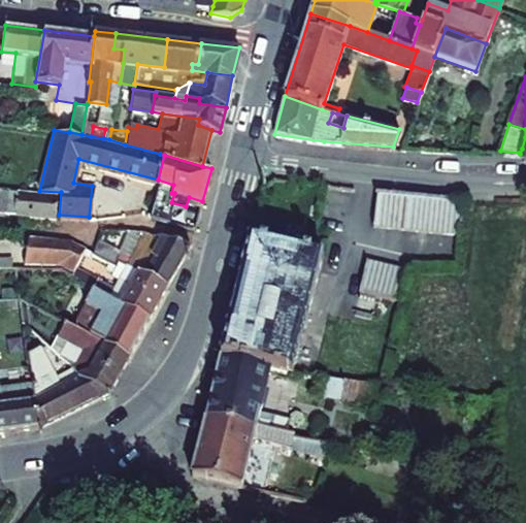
[(0,209),(14,211),(54,216),(56,195),(0,189),(0,209)]
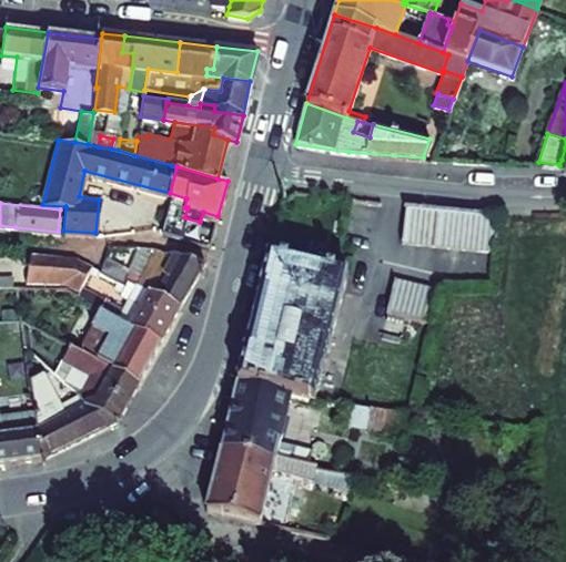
[(405,203),(401,239),(416,241),(422,204),(405,203)]
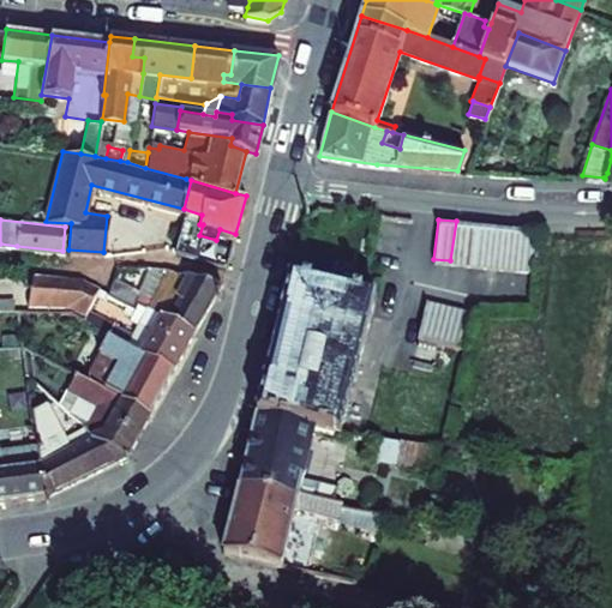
[(456,221),(450,260),(467,263),(473,222),(456,221)]
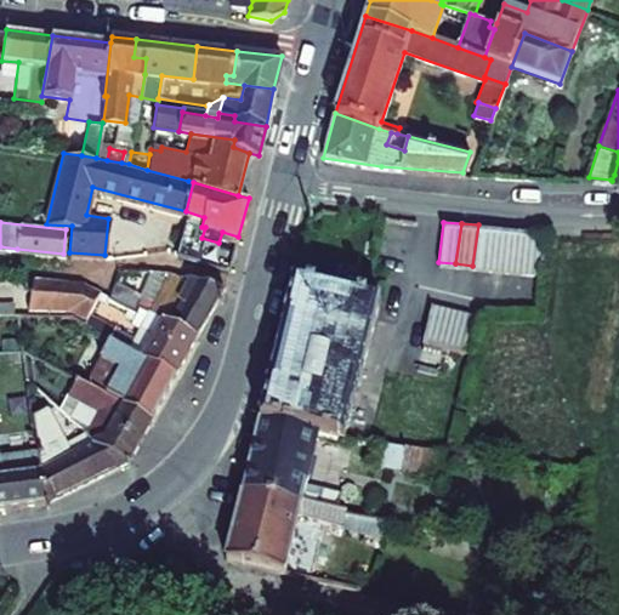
[(478,225),(472,266),(489,267),(494,226),(478,225)]
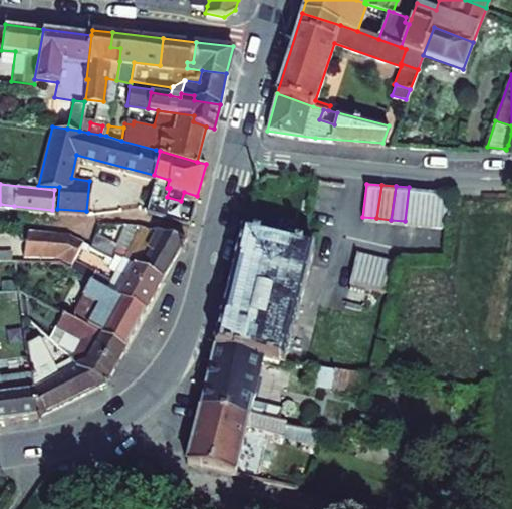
[(423,189),(409,187),(405,221),(418,223),(423,189)]
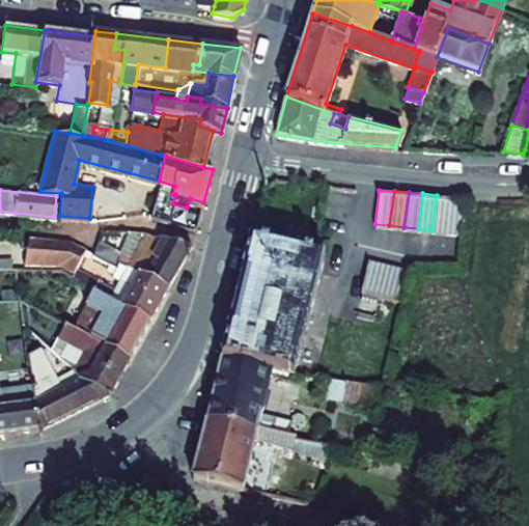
[(157,194),(151,214),(173,220),(175,214),(165,211),(168,197),(157,194)]
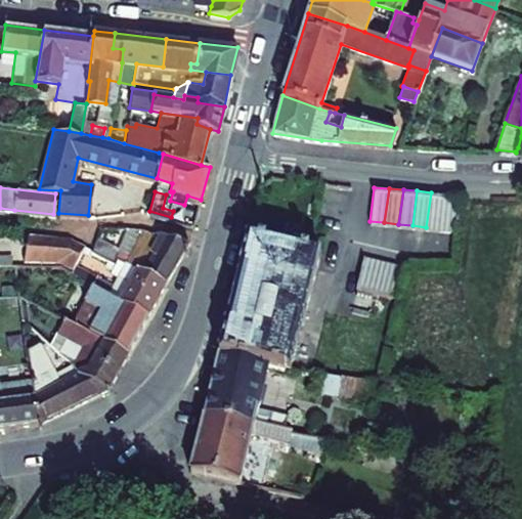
[(431,192),(426,227),(440,228),(445,193),(431,192)]
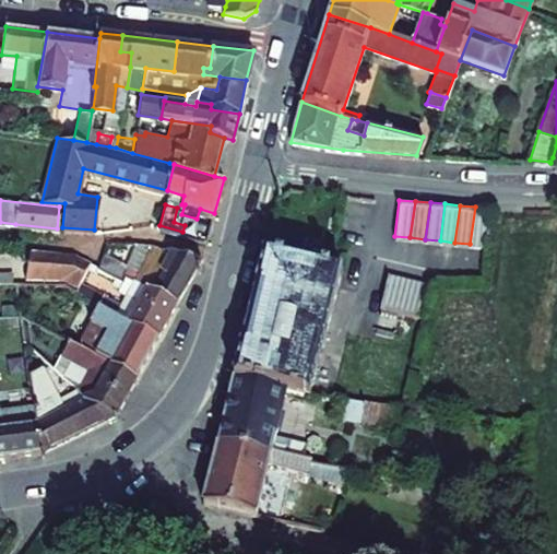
[(490,208),(475,207),(470,244),(485,245),(490,208)]
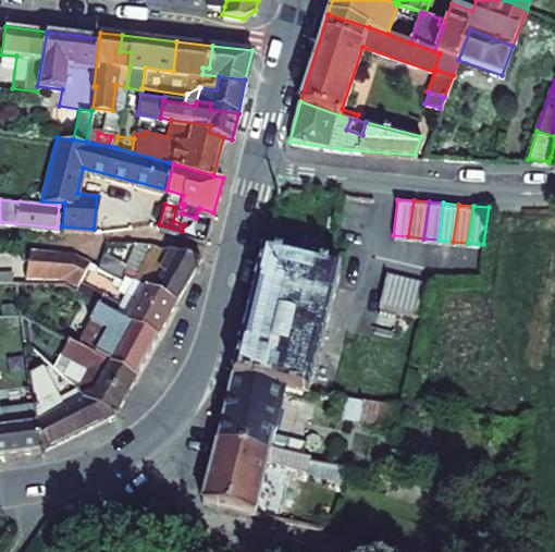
[(134,241),(126,262),(102,250),(98,265),(114,273),(122,278),(124,273),(133,278),(175,301),(200,257),(134,241)]
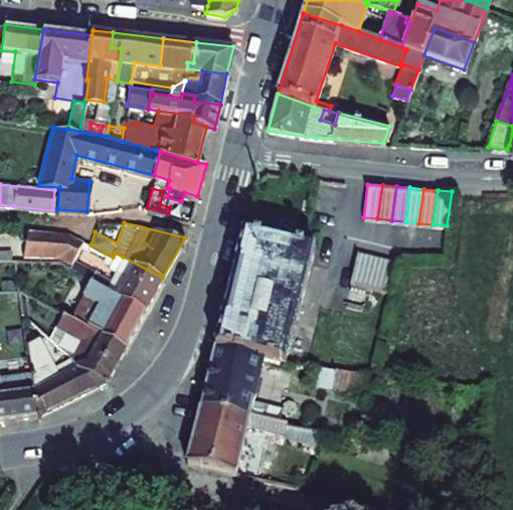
[(222,314),(215,346),(263,357),(285,362),(314,245),(243,228),(235,260),(237,260),(223,315),(222,314)]
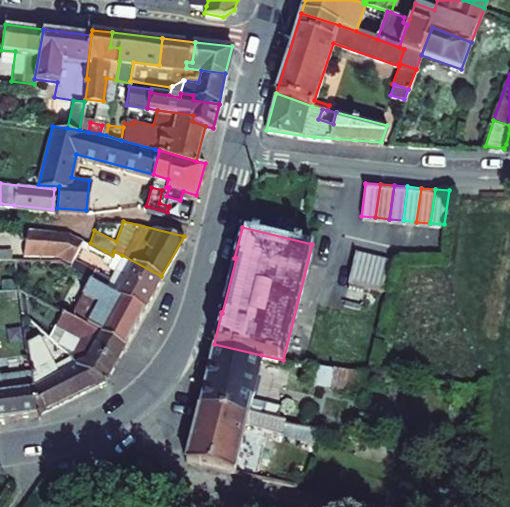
[(22,254),(58,255),(68,232),(20,229),(19,238),(25,239),(22,254)]
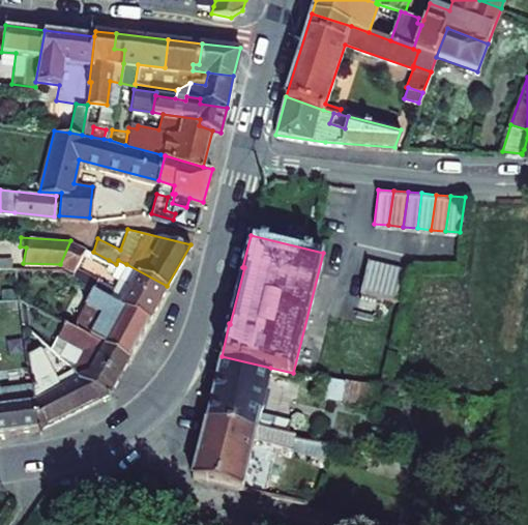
[(85,248),(70,240),(60,264),(74,270),(76,266),(85,248)]
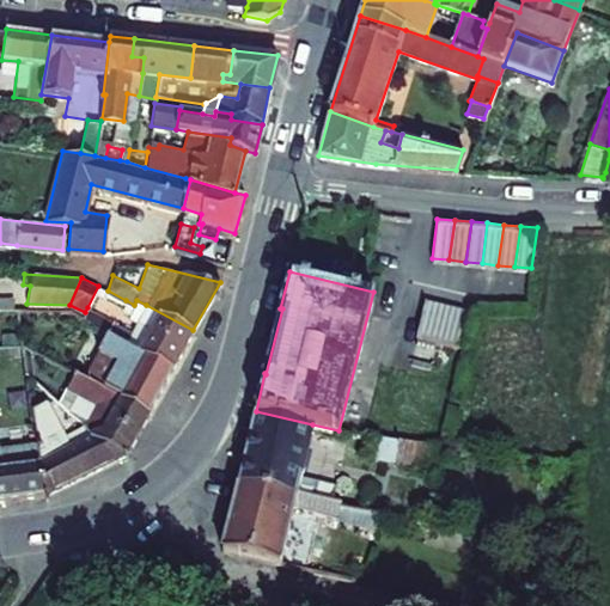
[(0,307),(11,307),(11,297),(0,295),(0,307)]
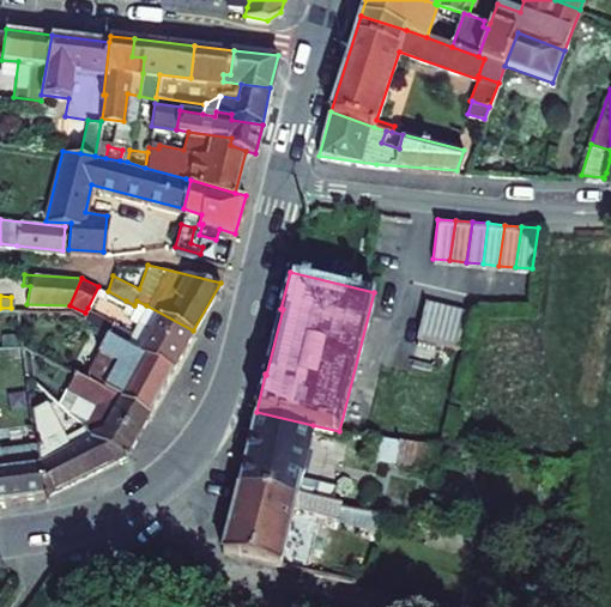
[(425,297),(416,334),(433,339),(442,302),(425,297)]
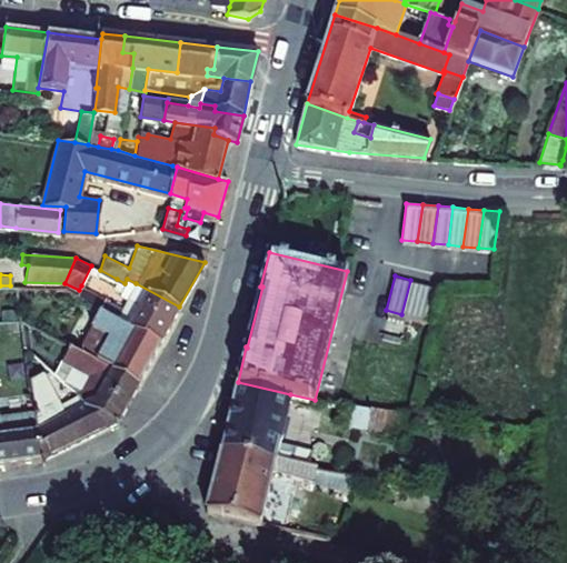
[(117,279),(113,288),(121,291),(125,283),(117,279)]
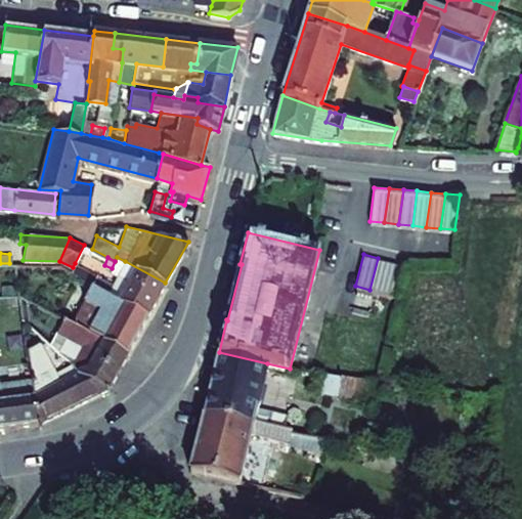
[(112,268),(110,271),(118,275),(125,261),(117,257),(115,261),(112,268)]
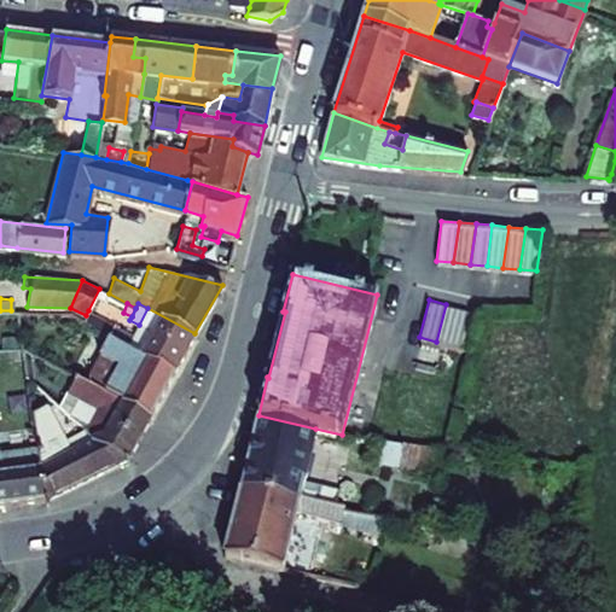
[(462,308),(446,304),(436,342),(453,345),(462,308)]
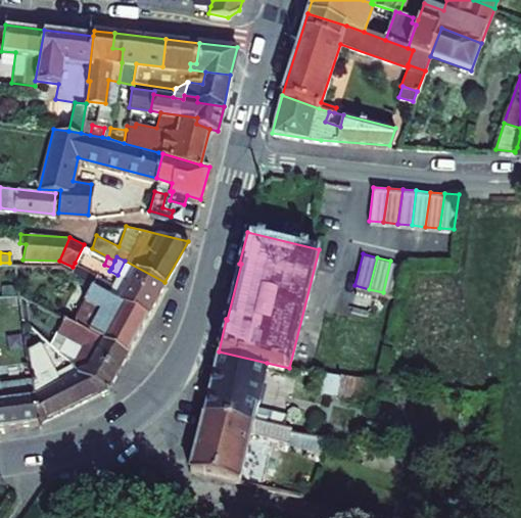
[(125,261),(117,275),(112,284),(83,267),(80,274),(73,270),(72,272),(92,283),(147,314),(164,282),(125,261)]
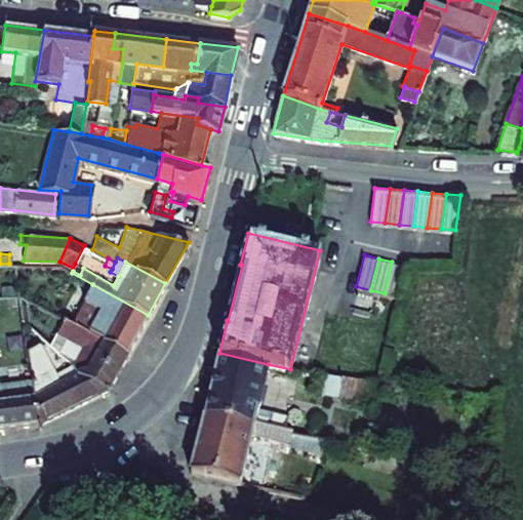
[(392,262),(385,293),(398,297),(406,265),(392,262)]
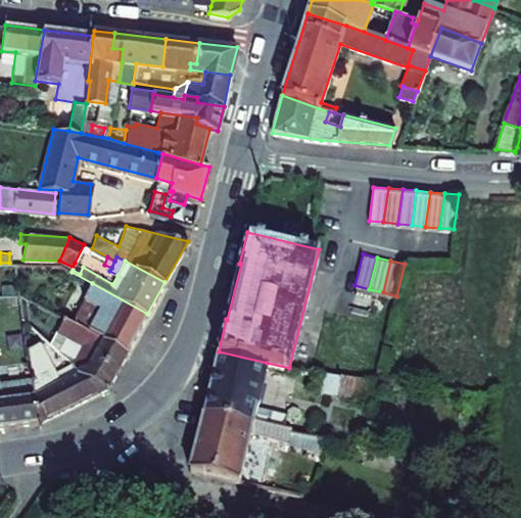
[(16,282),(1,282),(1,293),(16,293),(16,282)]
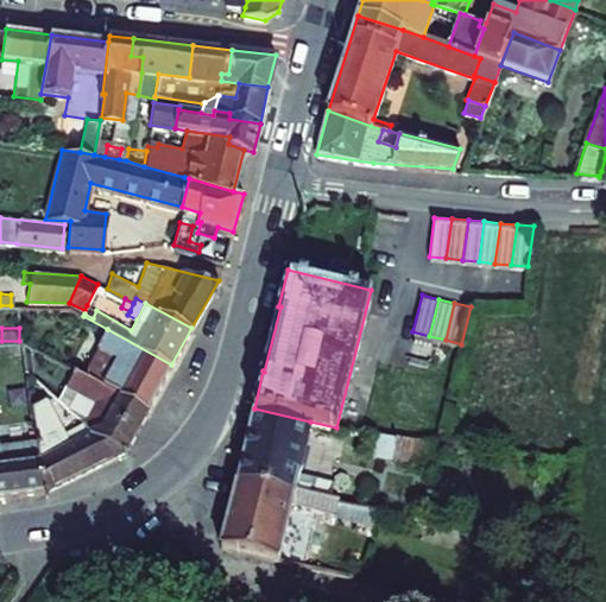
[(150,406),(171,365),(107,329),(86,371),(150,406)]
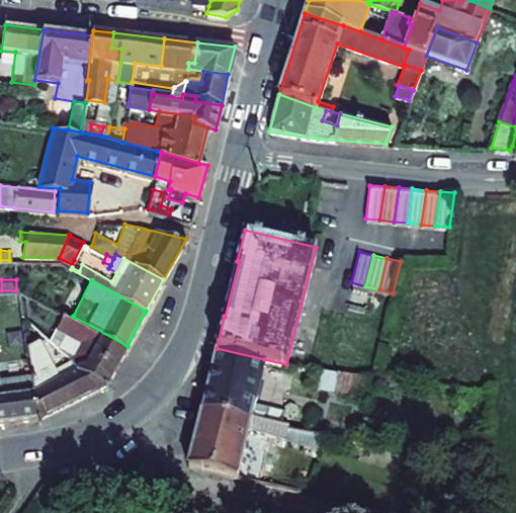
[(21,314),(27,320),(24,293),(18,290),(21,314)]
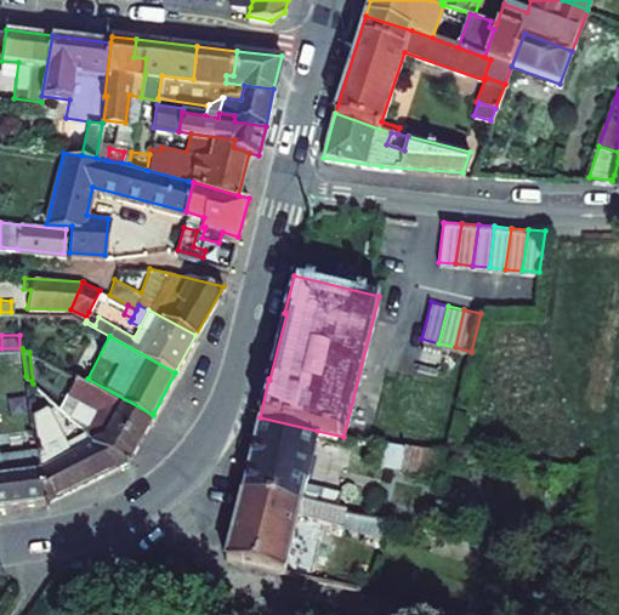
[(131,459),(153,415),(87,379),(78,373),(67,392),(97,409),(87,428),(131,459)]
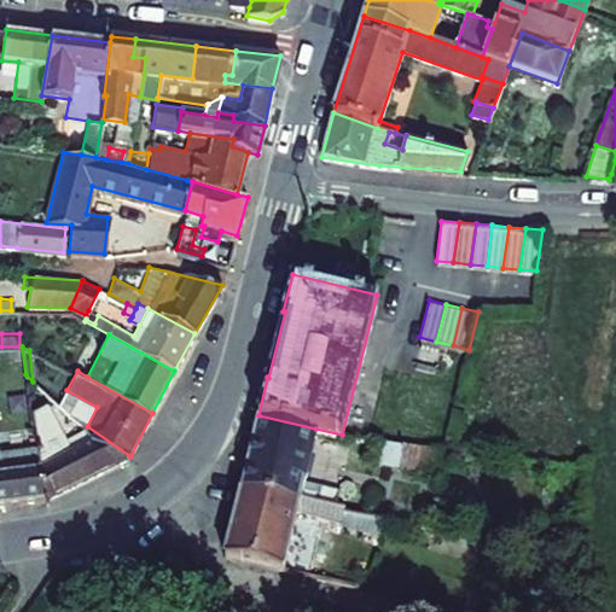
[(87,426),(97,407),(67,390),(59,404),(87,426)]
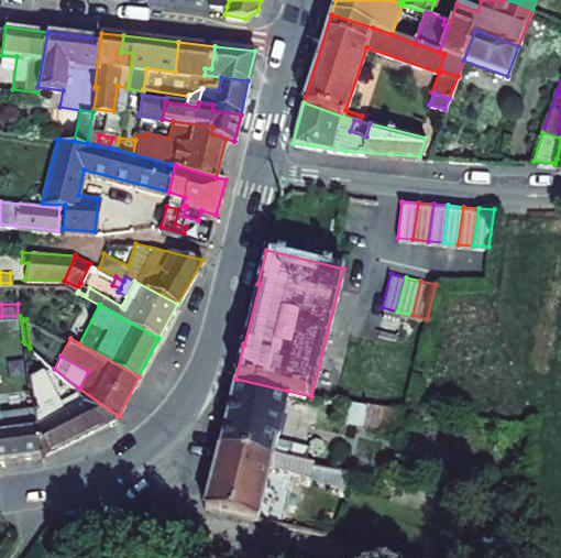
[(40,455),(119,416),(79,389),(61,400),(43,368),(28,375),(33,408),(40,455)]
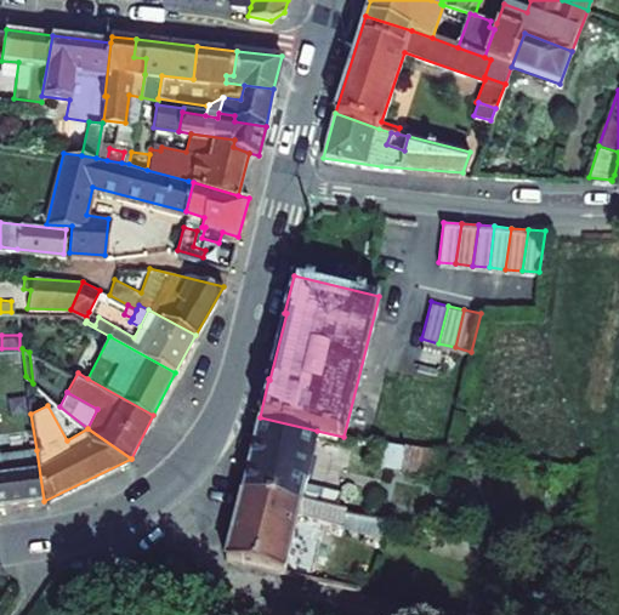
[(340,490),(305,483),(317,431),(260,417),(242,489),(300,502),(335,508),(340,490)]
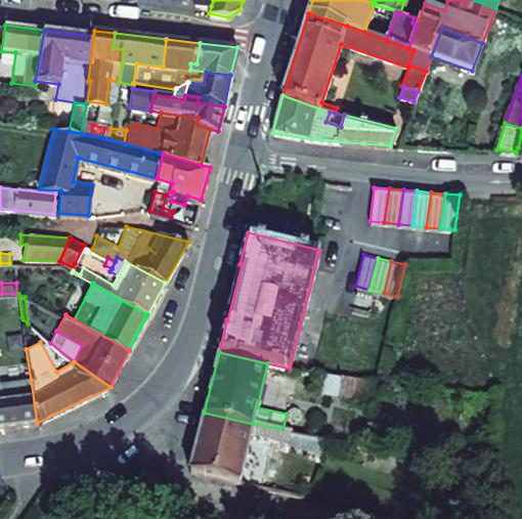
[(375,380),(325,375),(323,392),(372,402),(375,380)]
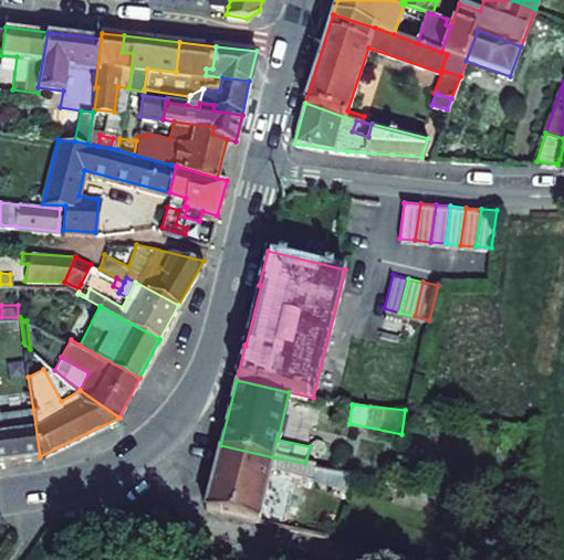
[(0,462),(40,456),(33,410),(0,414),(0,462)]
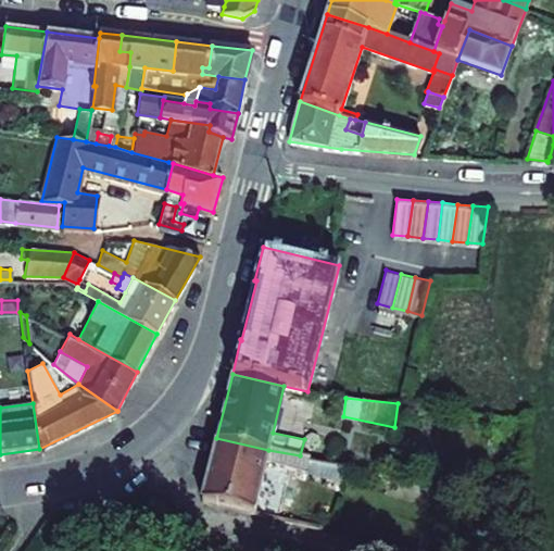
[(216,438),(200,499),(253,511),(266,460),(285,465),(284,473),(291,475),(293,467),(340,480),(342,464),(300,455),(268,450),(216,438)]
